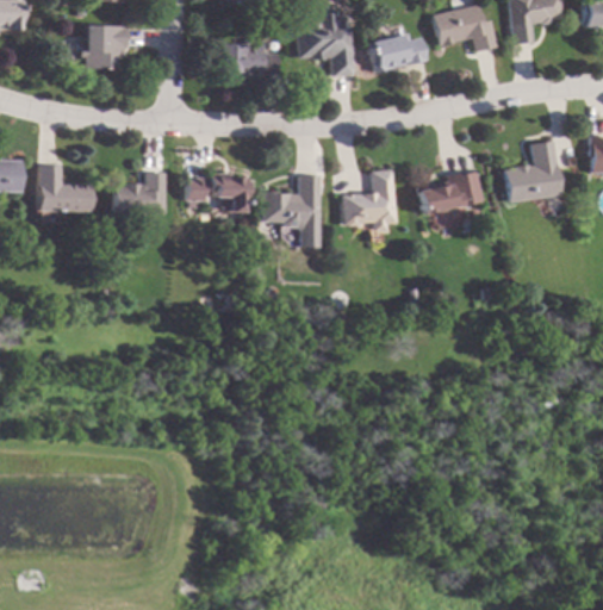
[(25,0),(25,30),(0,29),(0,0),(25,0)]
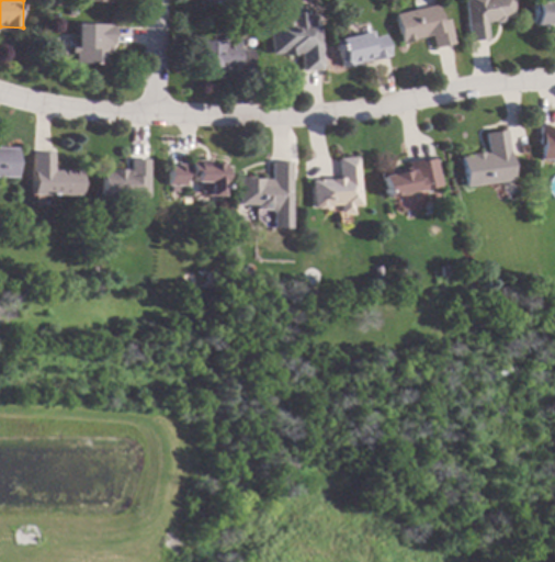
[(518,0),(520,17),(509,18),(509,21),(500,22),(500,21),(490,22),(493,38),(474,41),(468,0),(518,0)]
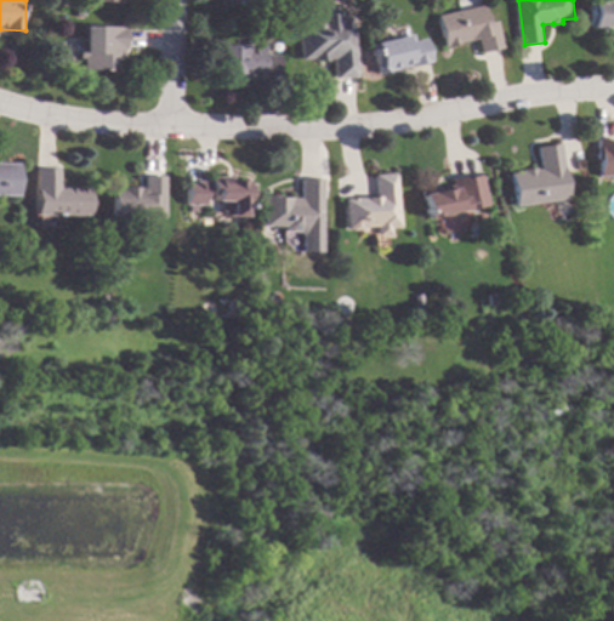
[(613,26),(595,26),(595,0),(613,0),(613,26)]
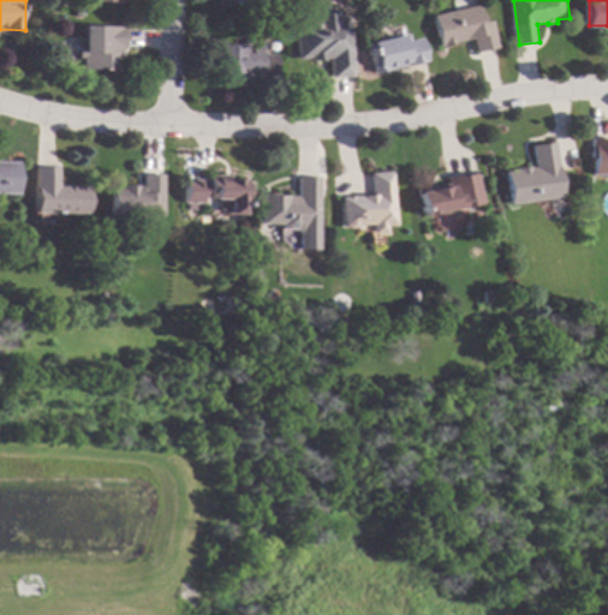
[(488,23),(496,21),(502,47),(480,52),(477,39),(445,46),(437,16),(483,5),(488,23)]
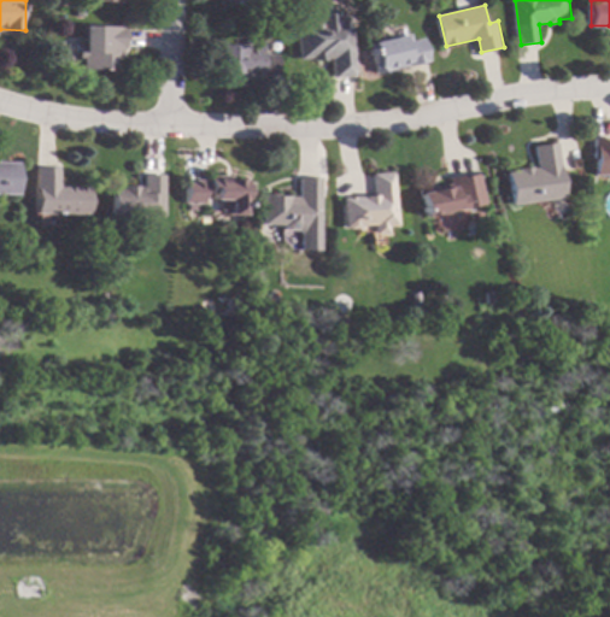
[(340,15),(347,13),(352,18),(357,77),(335,77),(334,58),(329,58),(329,59),(314,60),(314,58),(301,59),(298,23),(308,22),(308,21),(311,17),(318,17),(318,13),(340,12),(340,15)]
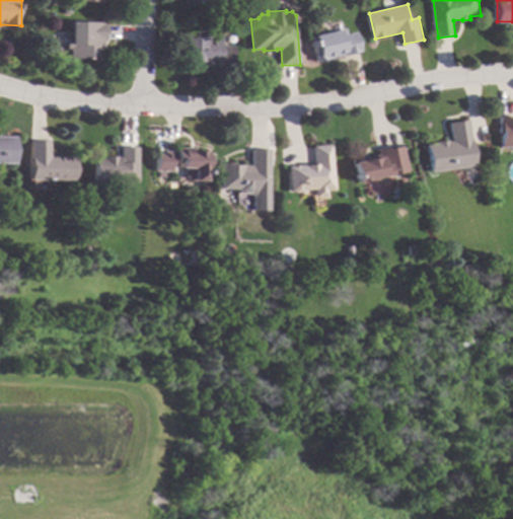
[(108,40),(106,40),(106,49),(100,49),(100,58),(73,58),(73,49),(69,49),(70,35),(74,35),(74,21),(108,22),(108,40)]
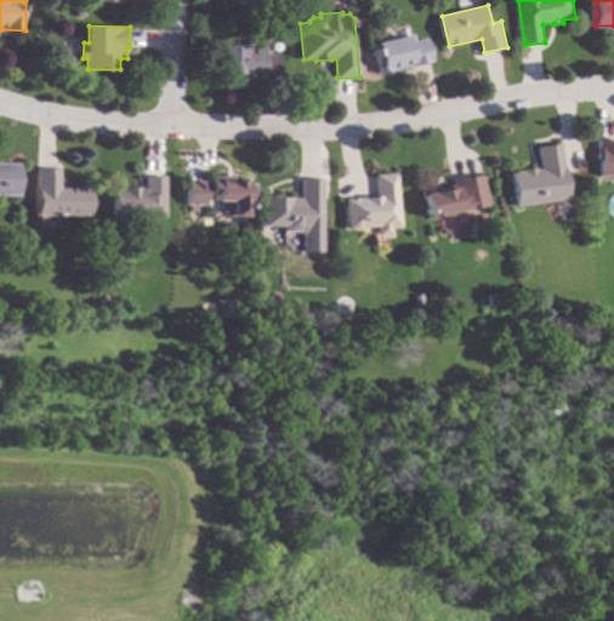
[(418,40),(431,38),(436,61),(385,73),(379,43),(416,34),(418,40)]
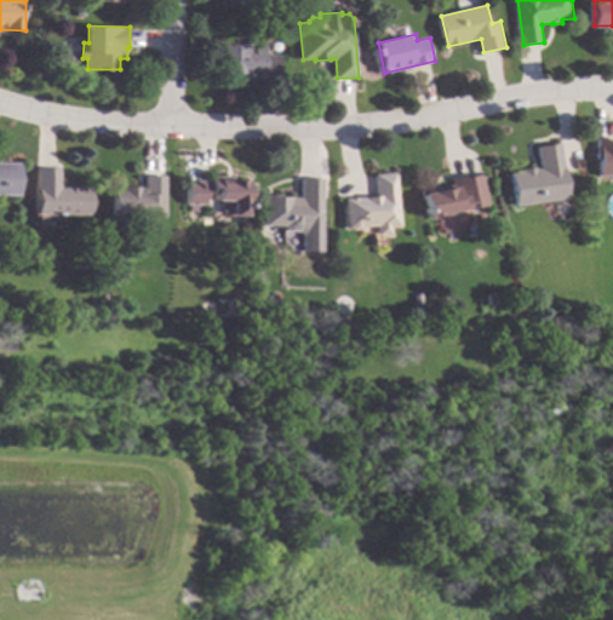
[(269,40),(268,55),(284,55),(284,75),(263,75),(263,70),(250,69),(250,76),(224,75),(225,44),(250,45),(250,39),(269,40)]
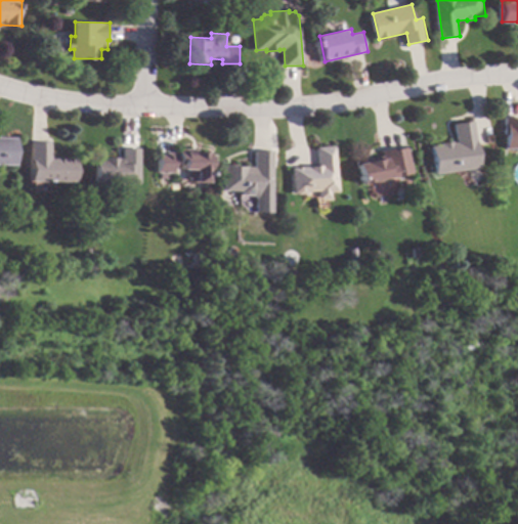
[(517,149),(509,148),(509,135),(507,135),(508,117),(517,117),(517,149)]
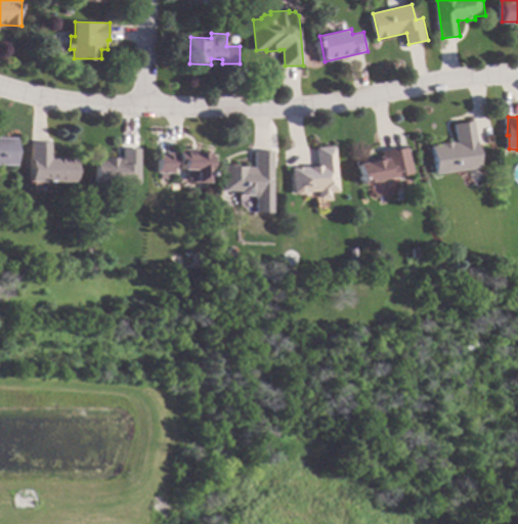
[(479,144),(481,144),(483,155),(480,156),(482,168),(437,175),(433,145),(443,144),(443,142),(455,141),(456,142),(459,142),(456,124),(475,121),(479,144)]
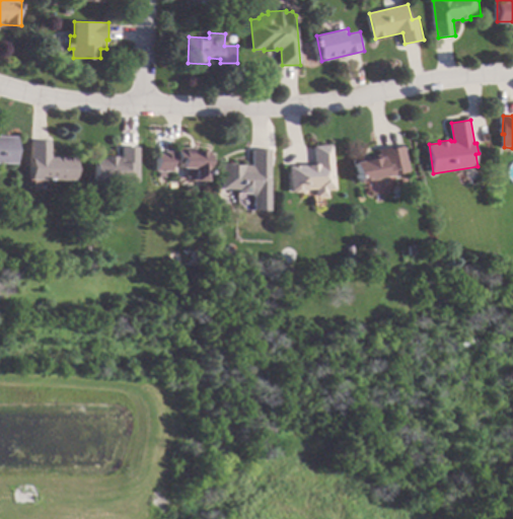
[(0,136),(19,136),(19,163),(0,163),(0,136)]
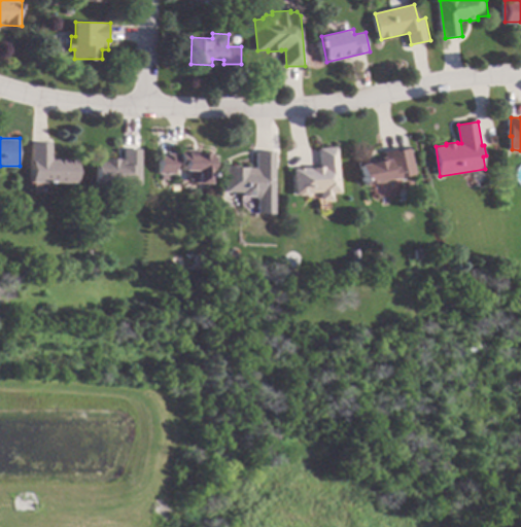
[(54,159),(81,159),(81,182),(34,182),(35,142),(54,142),(54,159)]
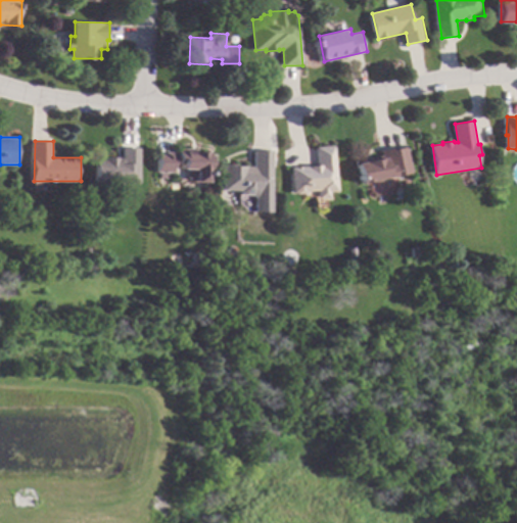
[(341,191),(332,192),(332,197),(321,198),(321,190),(308,191),(308,193),(298,194),(298,192),(295,192),(293,168),(321,165),(320,147),(337,146),(341,191)]
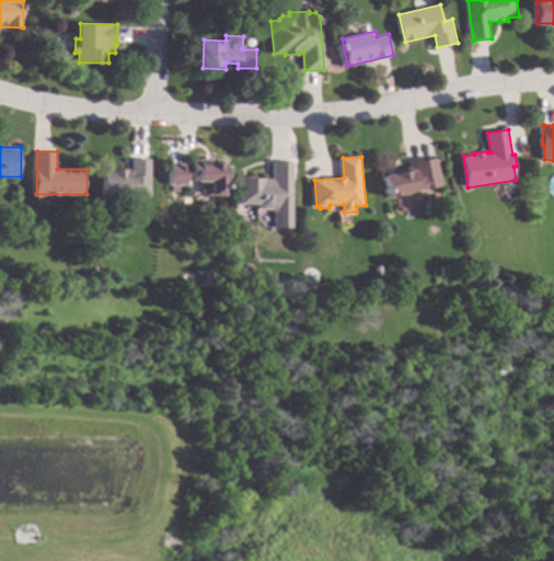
[(445,184),(390,197),(383,172),(413,165),(412,161),(428,157),(429,159),(438,157),(445,184)]
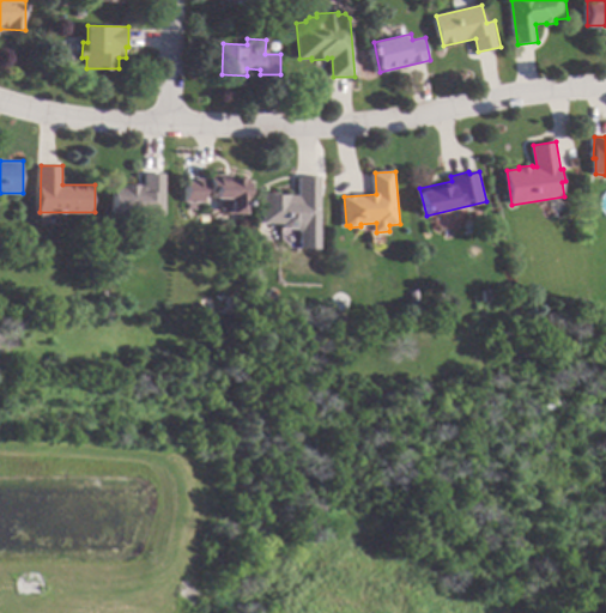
[(167,214),(164,214),(164,216),(152,216),(152,214),(115,213),(116,187),(127,188),(127,184),(146,186),(146,173),(167,174),(167,214)]
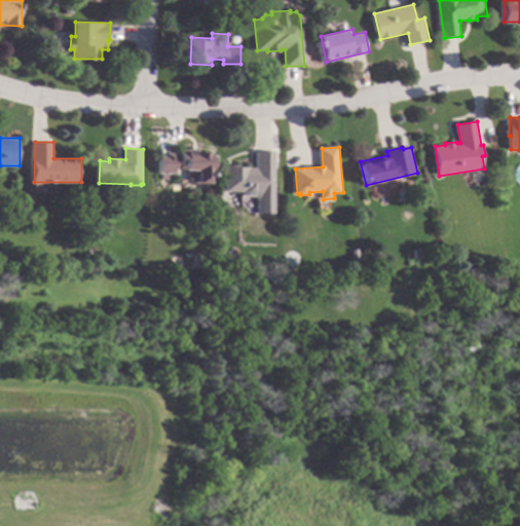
[(200,152),(213,152),(213,171),(211,171),(211,182),(199,182),(198,179),(190,179),(190,171),(185,171),(185,164),(176,164),(176,179),(164,180),(164,173),(161,173),(161,155),(169,155),(169,153),(182,152),(182,150),(200,149),(200,152)]
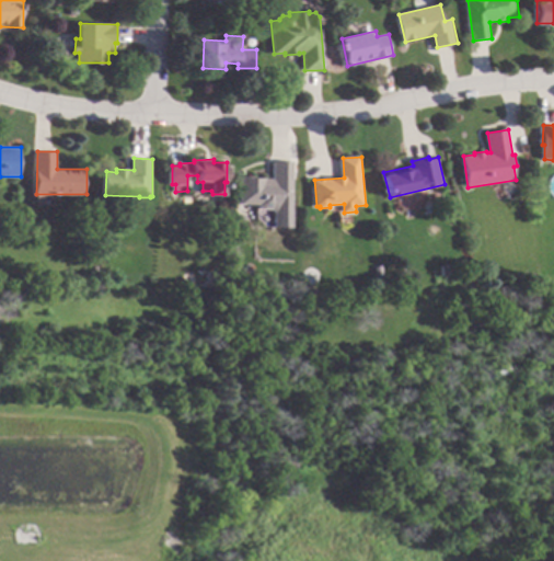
[(295,204),(278,204),(277,206),(274,209),(265,209),(260,204),(241,204),(241,175),(256,176),(256,179),(274,179),(275,161),(295,161),(295,204)]
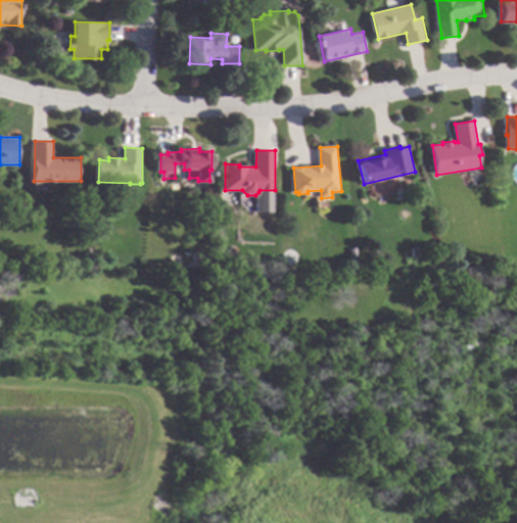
[(423,256),(416,256),(415,248),(422,247),(423,256)]
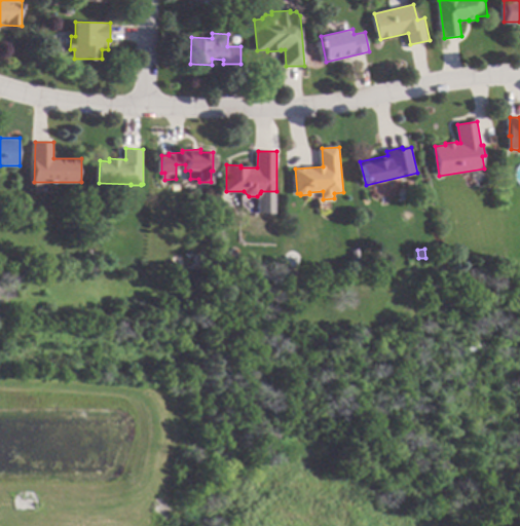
[(10,295),(0,295),(0,286),(10,286),(10,295)]
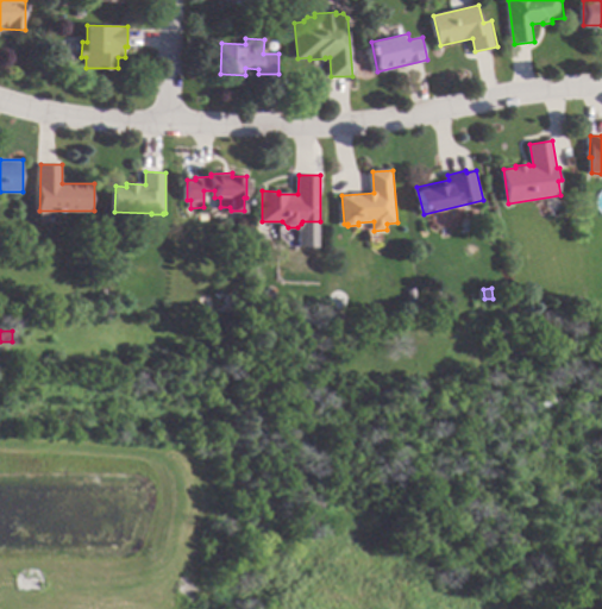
[(11,375),(0,374),(0,360),(11,360),(11,375)]
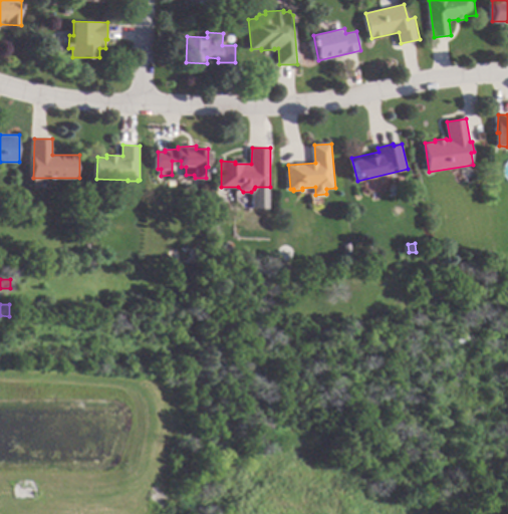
[(472,342),(458,342),(458,331),(472,331),(472,342)]
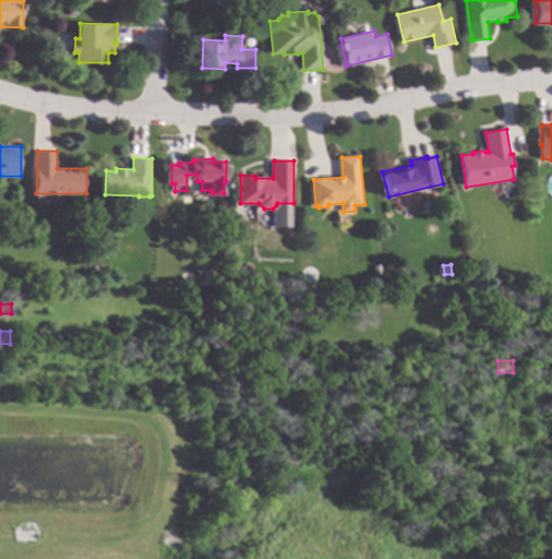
[(495,365),(494,373),(480,372),(480,364),(495,365)]
